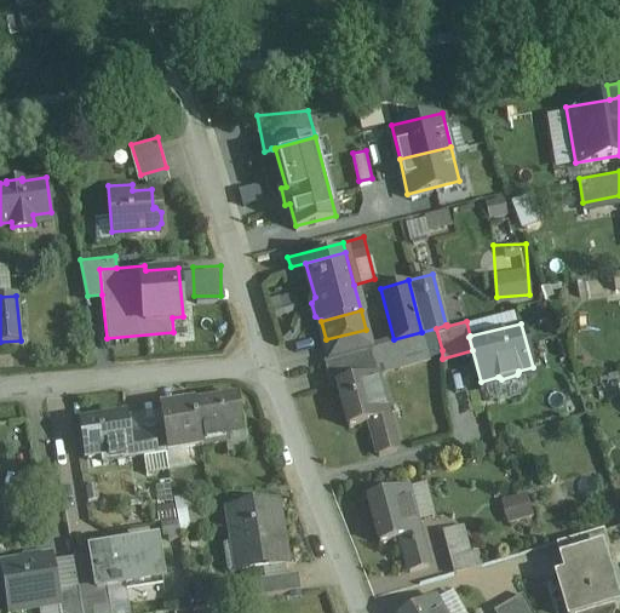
[(366,330),(326,339),(331,356),(369,345),(371,345),(366,330)]
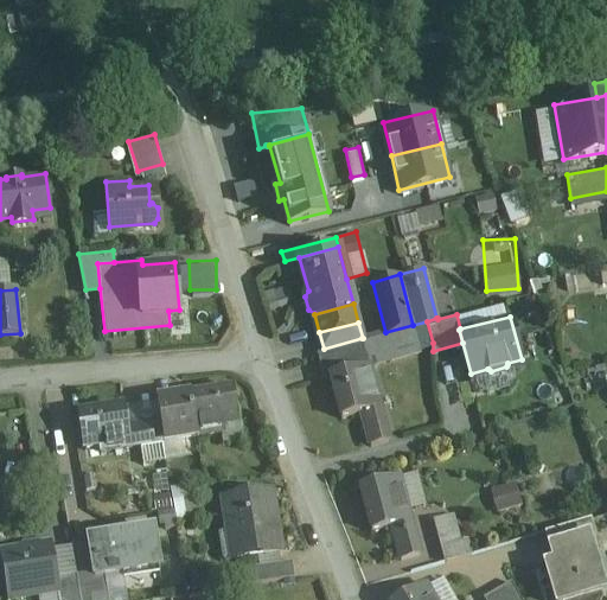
[(363,338),(362,338),(369,361),(420,348),(413,325),(385,332),(363,338)]
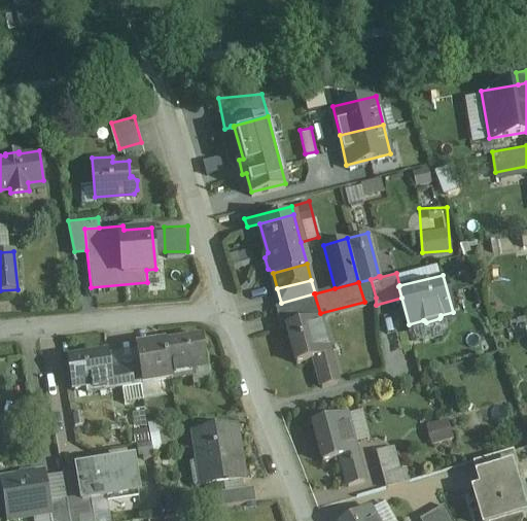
[(281,303),(275,304),(280,323),(286,322),(320,313),(314,293),(281,303)]
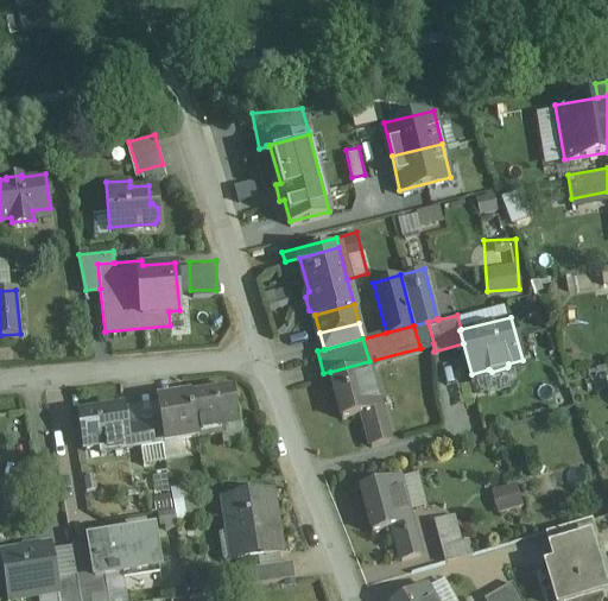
[(369,361),(330,372),(342,415),(362,410),(380,405),(369,361)]
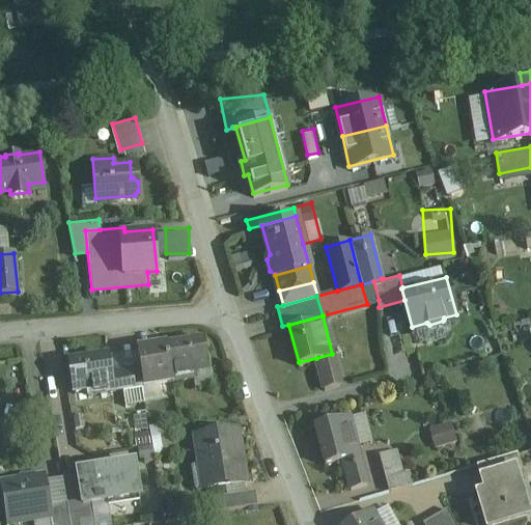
[(204,337),(166,343),(171,378),(196,374),(196,369),(208,367),(204,337)]
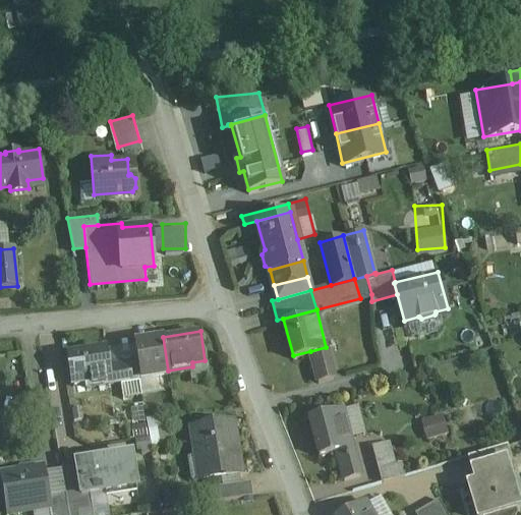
[(163,337),(134,342),(137,359),(139,376),(168,370),(163,337)]
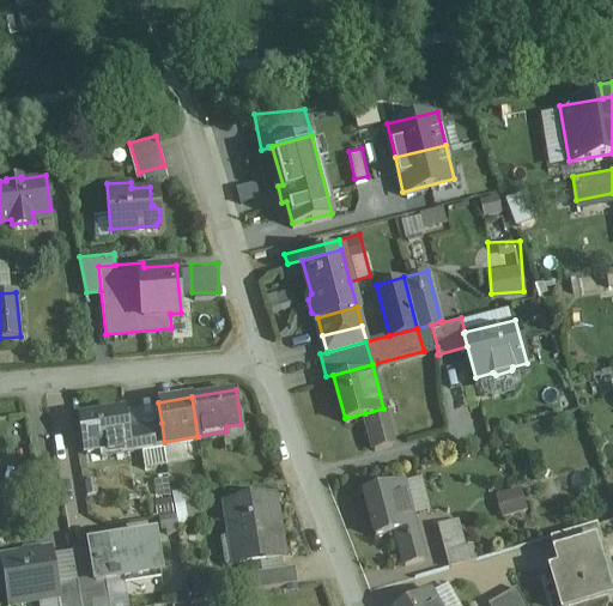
[(125,407),(80,416),(85,449),(101,447),(102,453),(131,448),(128,429),(125,407)]
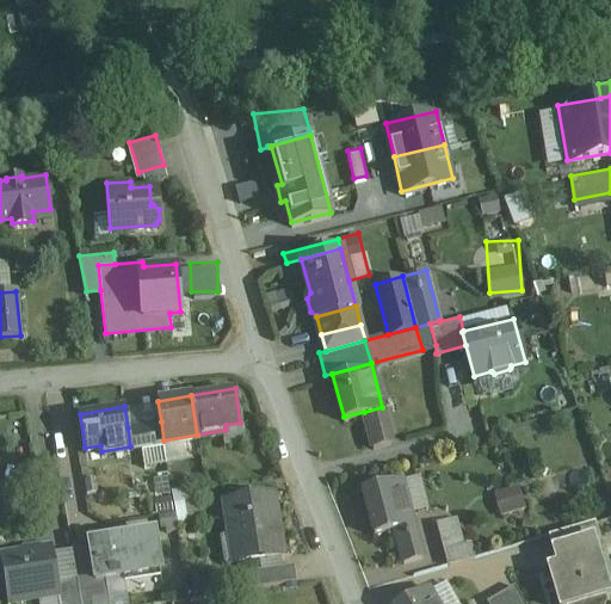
[(382,407),(364,412),(372,444),(392,439),(382,407)]
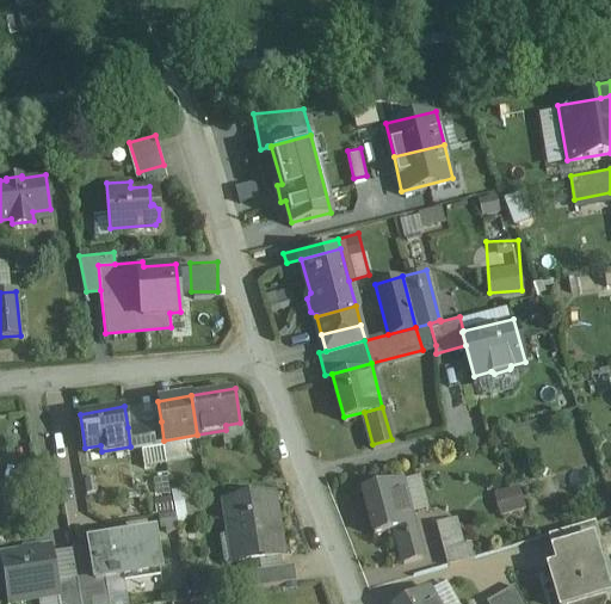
[(161,421),(128,427),(130,447),(164,441),(161,421)]
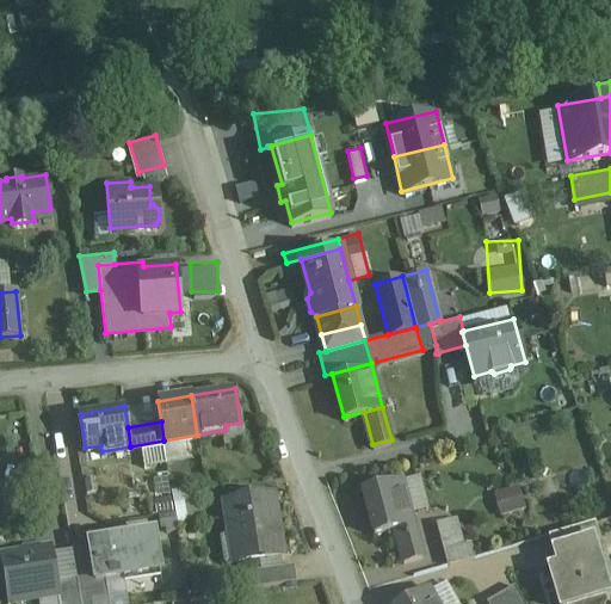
[(401,478),(362,487),(374,531),(394,525),(413,521),(401,478)]
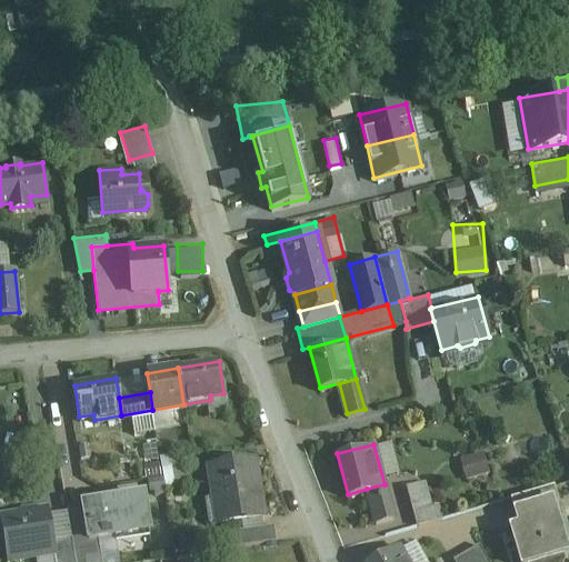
[(460,453),(467,475),(490,468),(483,447),(460,453)]
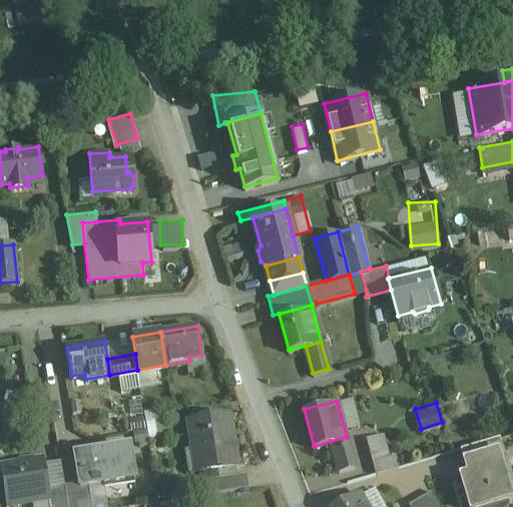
[(166,430),(160,404),(145,408),(150,434),(166,430)]
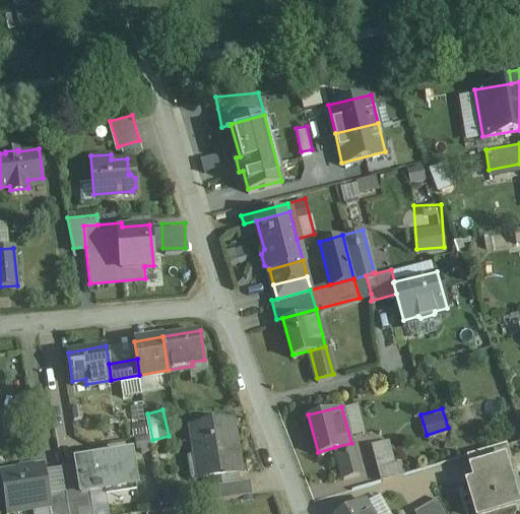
[(224,420),(194,425),(202,474),(238,468),(235,449),(230,449),(224,420)]
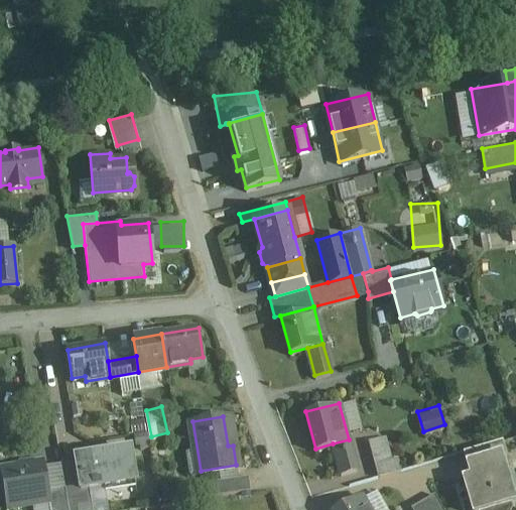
[(384,433),(369,437),(379,475),(400,468),(397,455),(391,457),(384,433)]
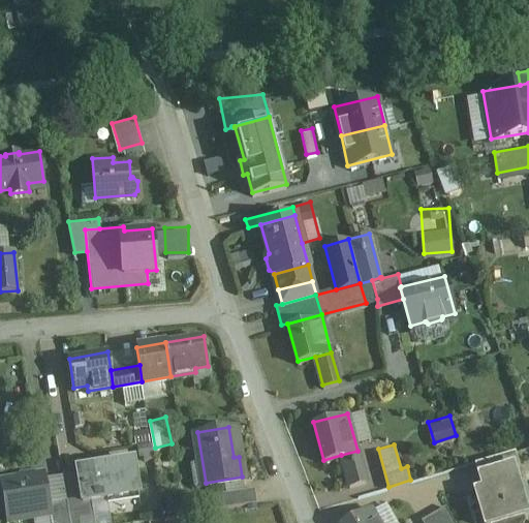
[(515,449),(479,460),(484,472),(512,464),(512,466),(519,464),(515,449)]
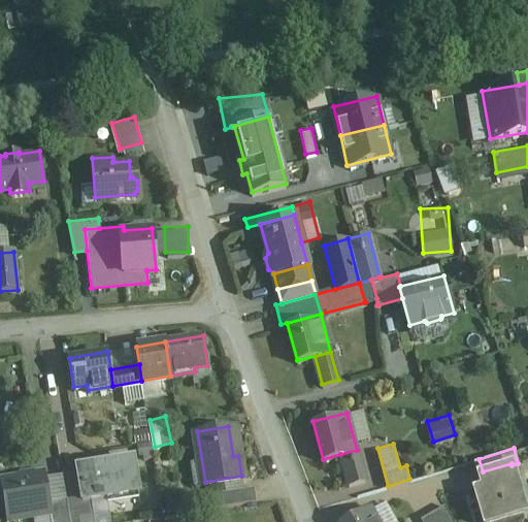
[(357,450),(340,454),(349,483),(364,479),(357,450)]
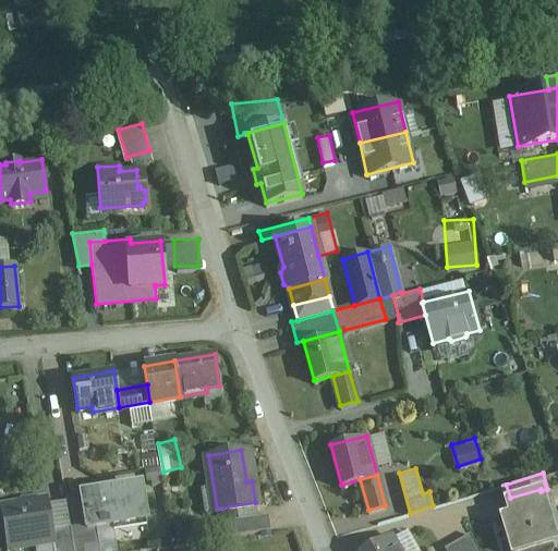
[(141,482),(82,492),(82,496),(87,527),(146,517),(141,482)]
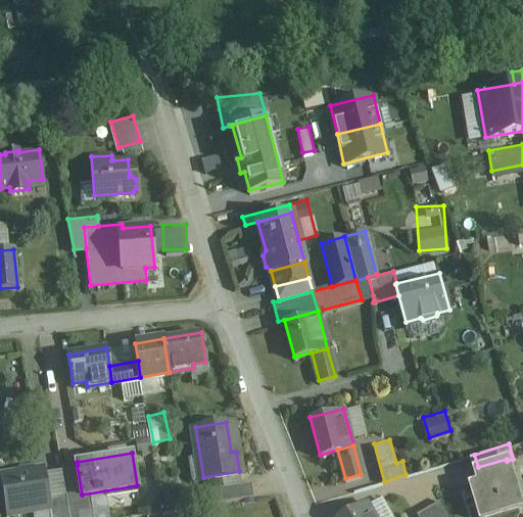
[(507,459),(478,467),(482,481),(469,484),(478,516),(483,516),(486,516),(514,516),(517,512),(508,481),(513,479),(507,461),(507,459)]
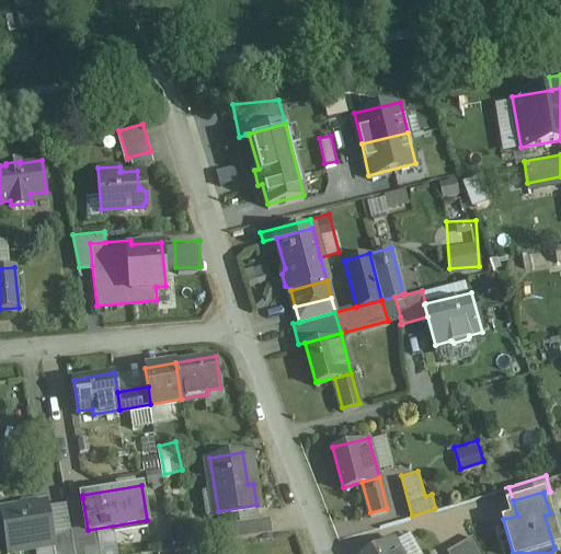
[(82,498),(68,500),(68,497),(66,497),(71,532),(88,530),(82,498)]
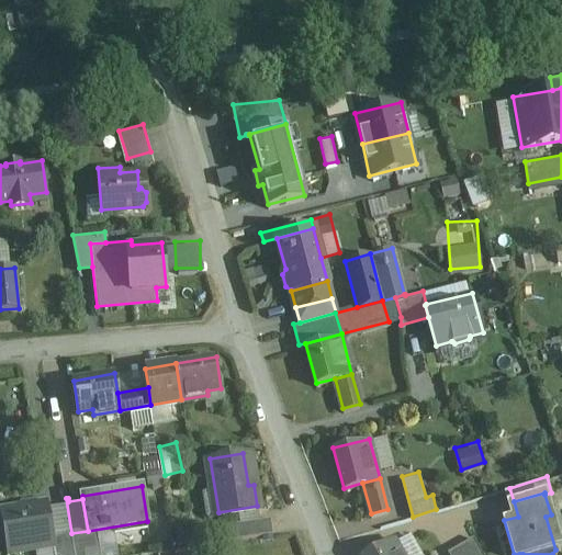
[(46,500),(1,508),(9,551),(53,543),(46,500)]
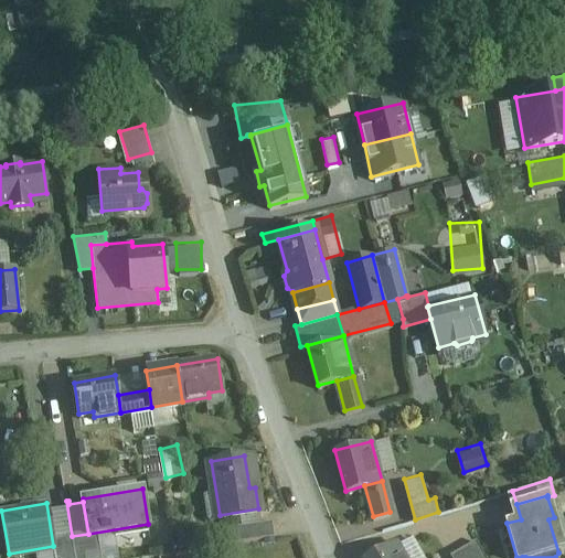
[(272,518),(236,524),(240,539),(274,534),(272,518)]
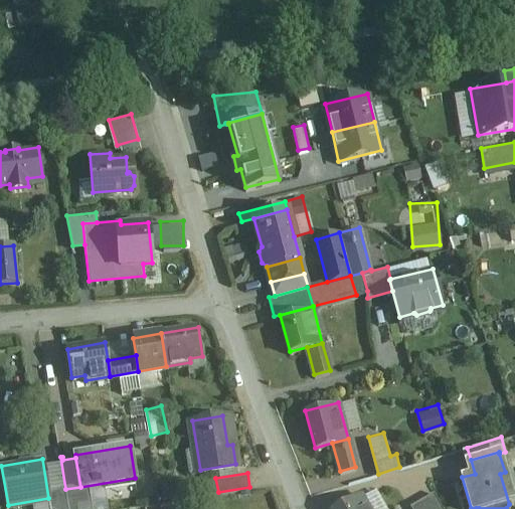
[(444,508),(434,491),(409,505),(411,508),(444,508)]
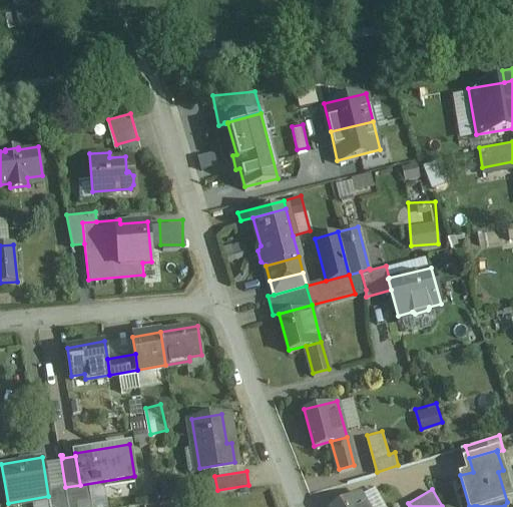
[(369,506),(360,490),(329,506),(369,506)]
